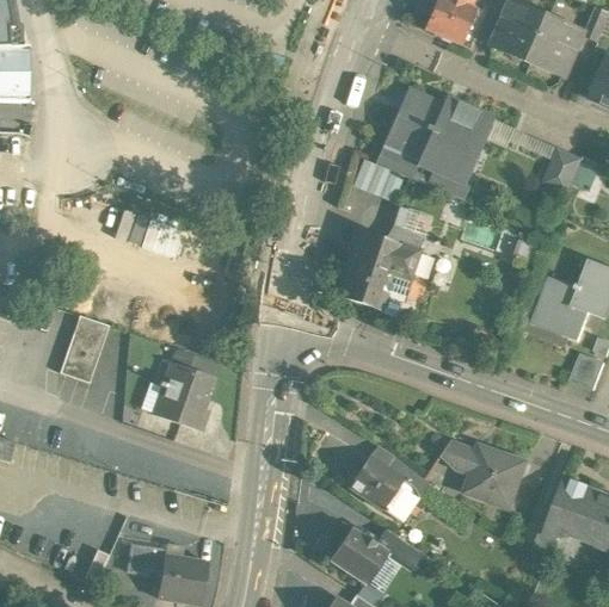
[(0,0),(0,28),(23,28),(14,0),(0,0)]
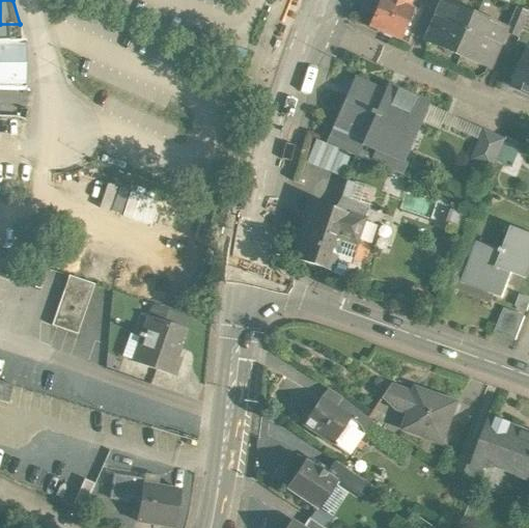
[(379,0),(368,25),(401,38),(414,7),(411,5),(397,0),(379,0)]
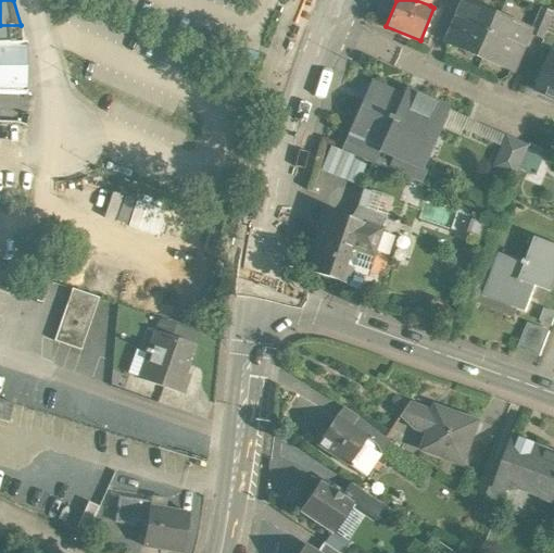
[(466,0),(465,4),(449,41),(451,42),(453,38),(485,51),(501,12),(471,0),(466,0)]
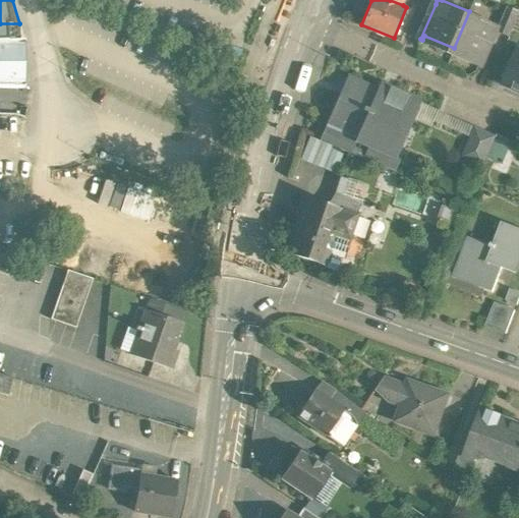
[(518,7),(509,3),(500,24),(501,25),(499,30),(511,35),(518,14),(518,7)]
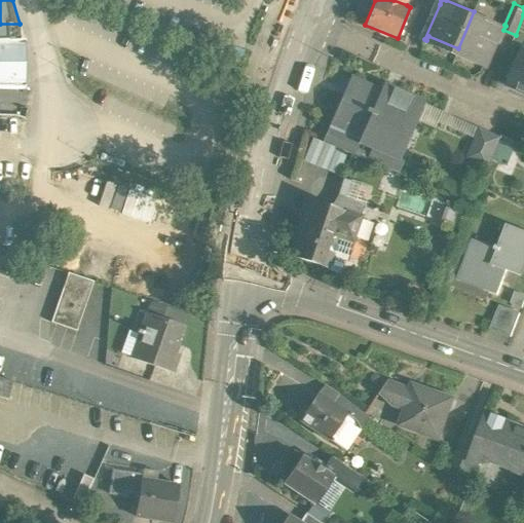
[(504,25),(474,11),(458,48),(488,61),(486,66),(488,67),(503,30),(506,26),(504,25)]
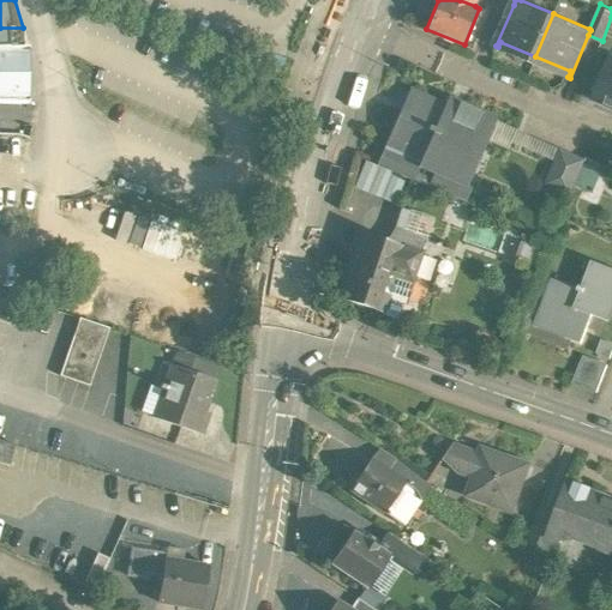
[(0,46),(23,46),(23,28),(0,28),(0,46)]
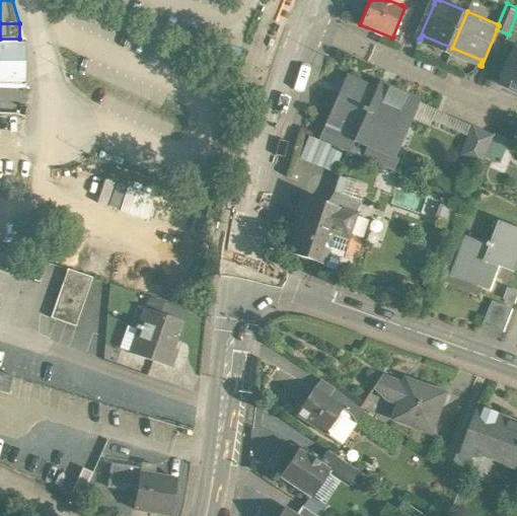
[(19,39),(0,39),(0,84),(24,86),(24,84),(22,84),(22,74),(24,74),(24,73),(22,73),(23,41),(24,41),(24,39),(19,39)]
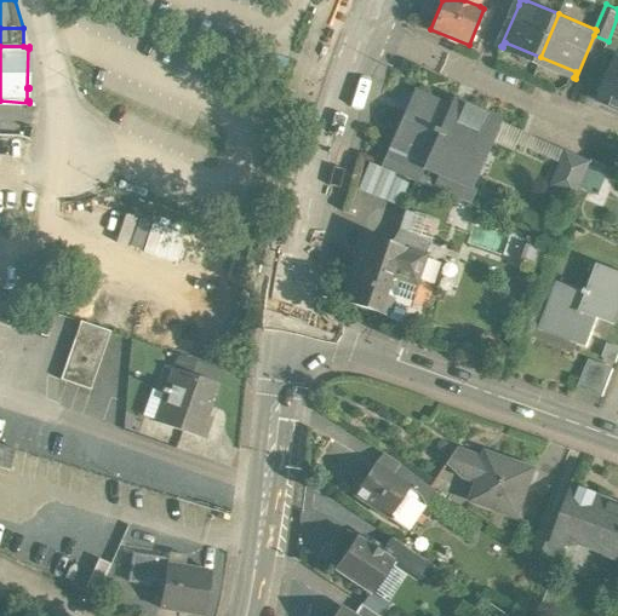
[(617,65),(614,64),(600,99),(617,105),(617,65)]
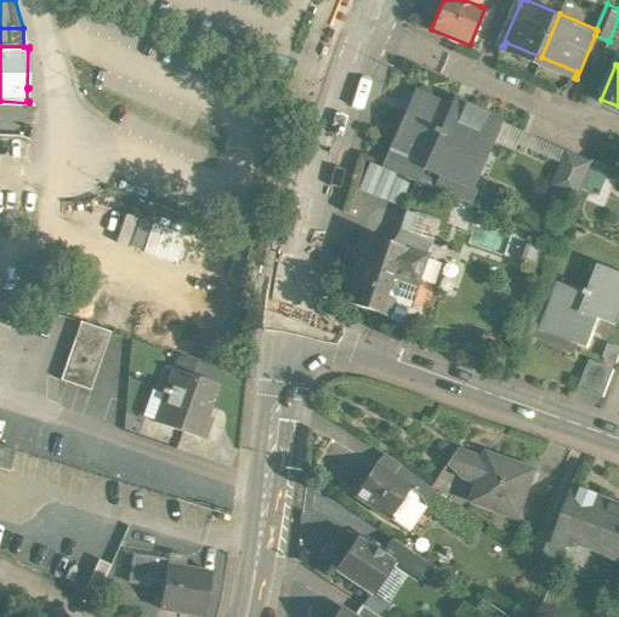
[(503,118),(455,98),(453,103),(415,87),(384,166),(472,203),(480,187),(475,184),(503,118)]
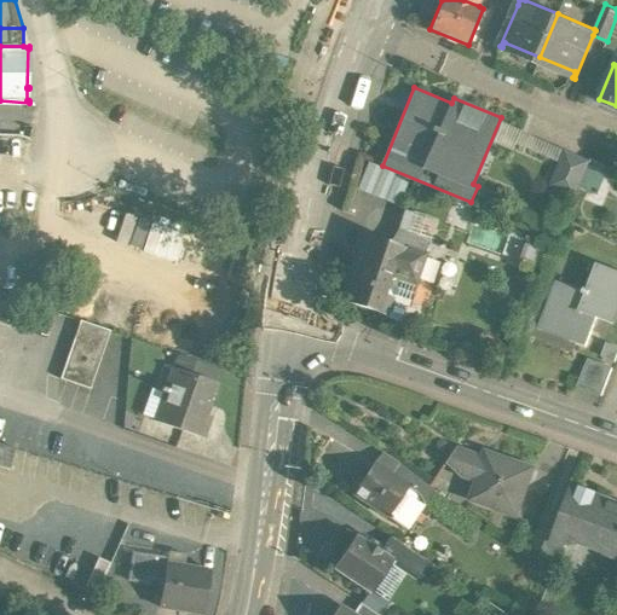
[(592,160),(566,149),(552,184),(576,195),(592,160)]
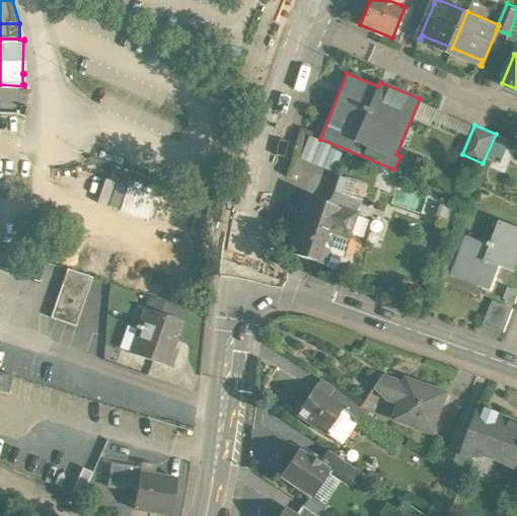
[(358,201),(338,191),(333,206),(341,209),(340,214),(354,219),(355,214),(354,213),(358,201)]
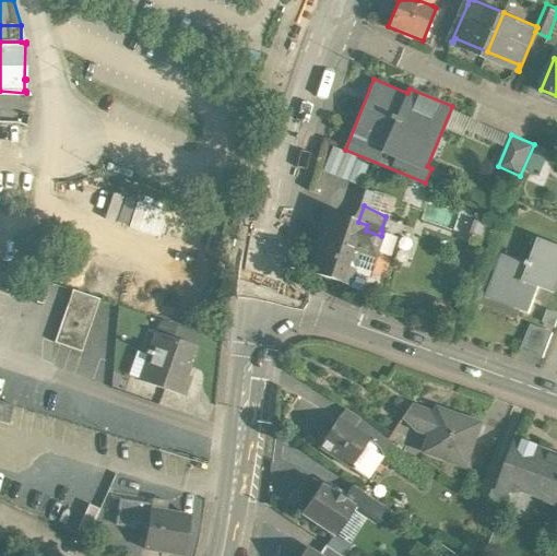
[(358,222),(330,213),(310,272),(350,285),(355,269),(346,265),(353,247),(375,253),(381,236),(366,231),(367,225),(358,222)]
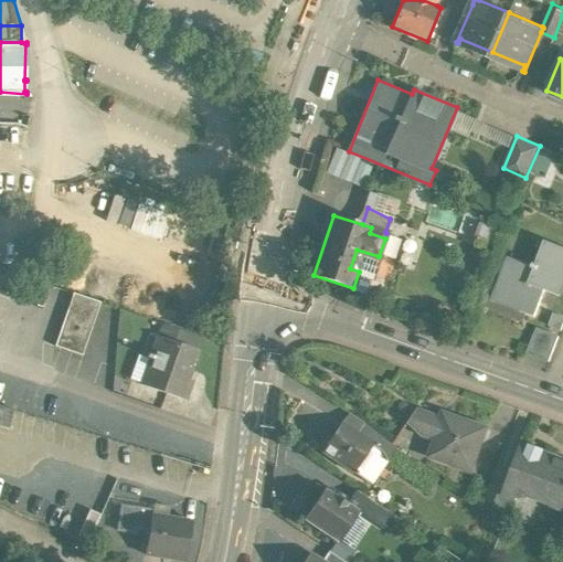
[(533,262),(532,265),(526,262),(509,255),(494,298),(535,314),(545,287),(561,294),(562,290),(562,245),(546,240),(538,263),(533,262)]
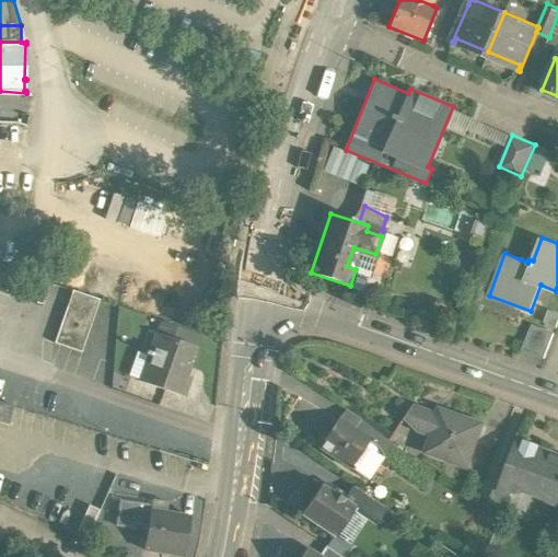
[(101,298),(74,288),(56,340),(83,350),(101,298)]
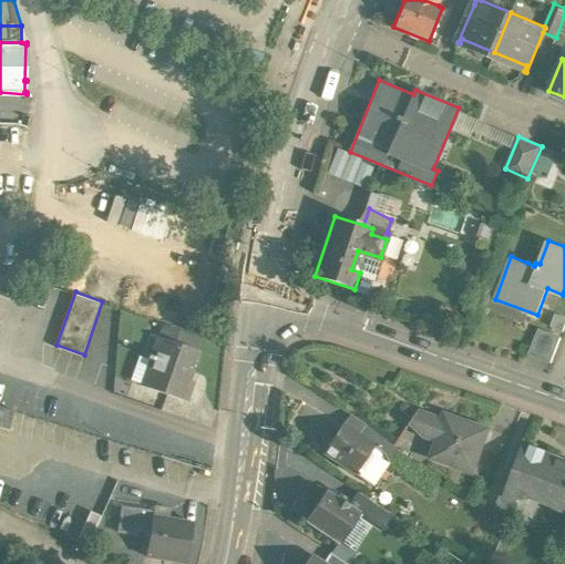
[(550,331),(540,356),(553,360),(562,336),(550,331)]
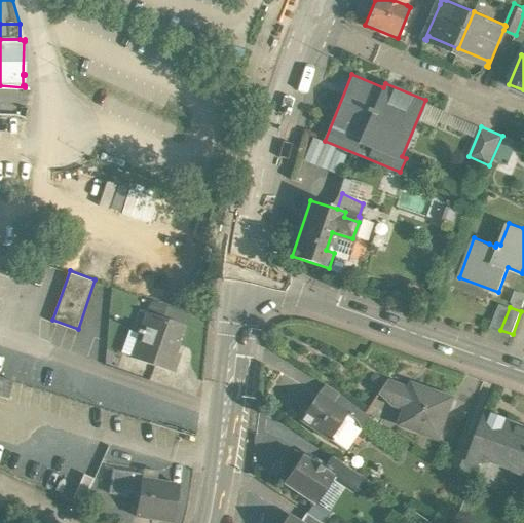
[(185,324),(147,310),(141,328),(137,327),(136,330),(144,333),(136,357),(173,370),(180,352),(173,349),(175,344),(178,345),(185,324)]
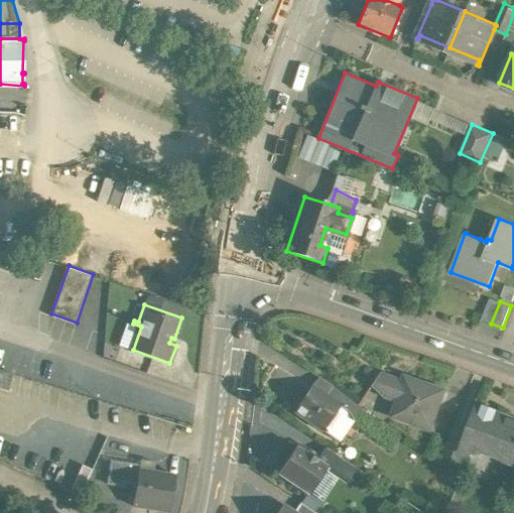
[(13,371),(0,367),(0,386),(9,389),(13,371)]
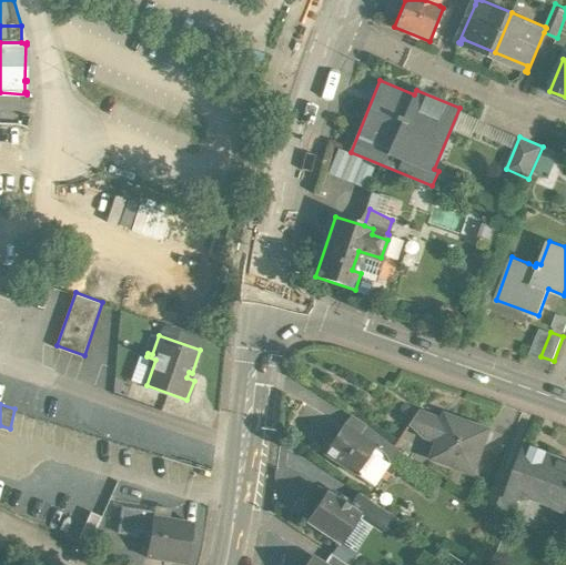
[(398,449),(352,413),(345,424),(376,445),(384,451),(387,455),(390,461),(398,449)]
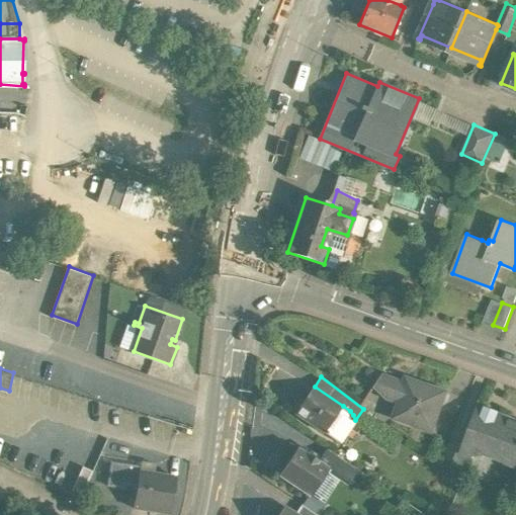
[(408,382),(395,377),(388,397),(401,401),(408,382)]
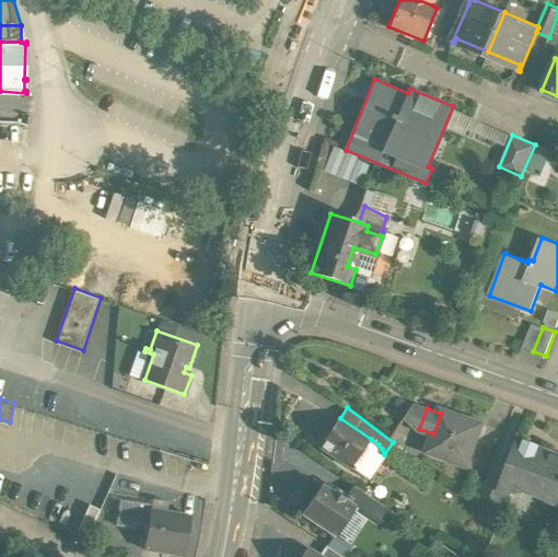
[(484,422),(443,408),(433,433),(429,448),(450,454),(449,460),(468,466),(484,422)]
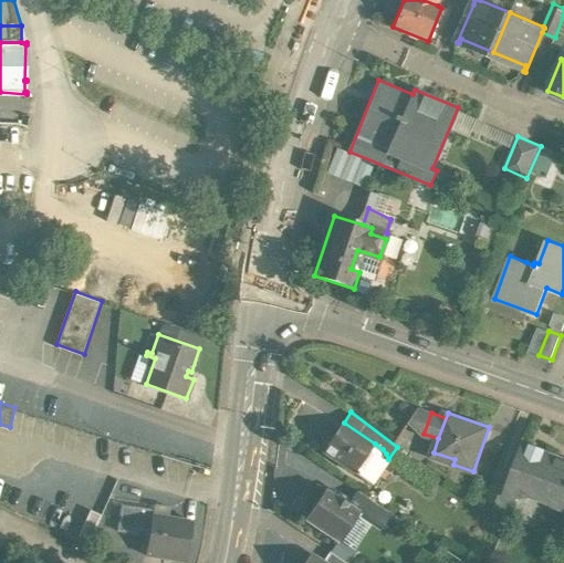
[(375,444),(344,423),(325,450),(356,471),(375,444)]
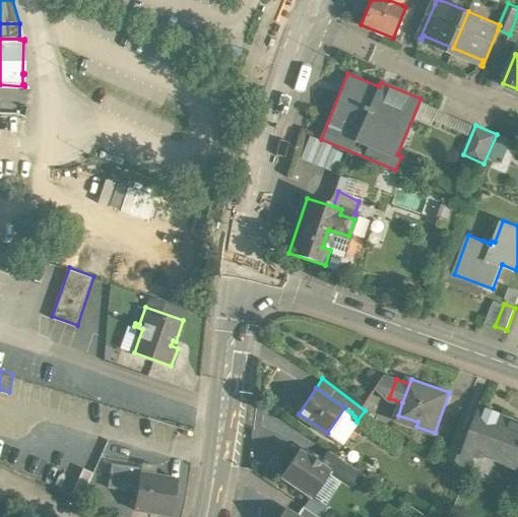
[(488,409),(481,407),(476,419),(478,421),(473,434),(471,433),(467,445),(464,452),(477,456),(487,456),(489,450),(511,458),(510,462),(517,465),(517,421),(502,414),(502,412),(488,406),(488,409)]
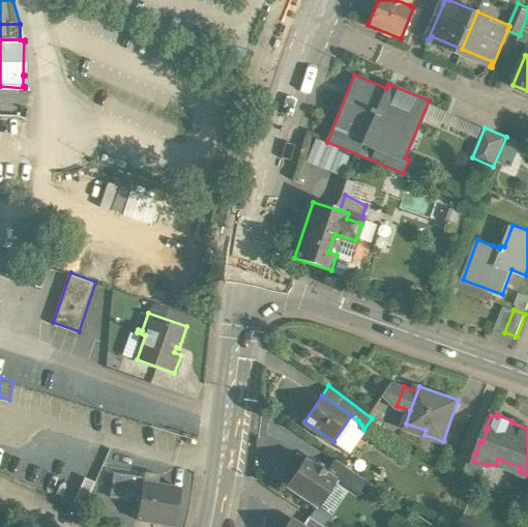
[(351,415),(333,441),(348,451),(363,430),(361,425),(358,420),(351,415)]
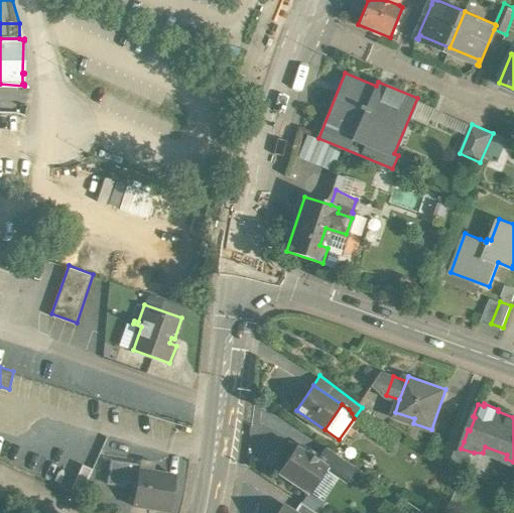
[(382,421),(362,407),(354,418),(375,432),(382,421)]
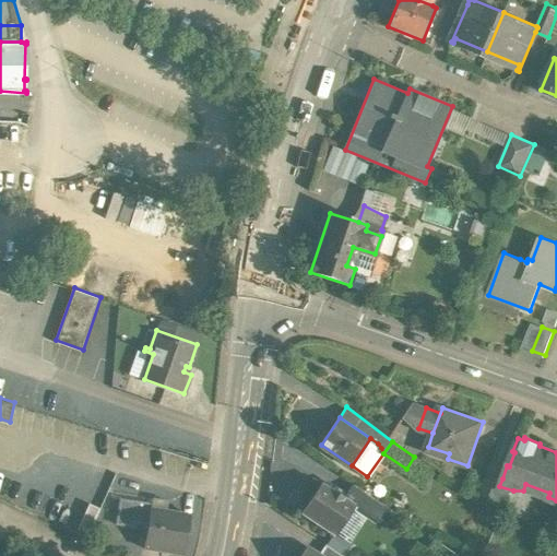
[(121,472),(109,469),(107,477),(118,481),(121,472)]
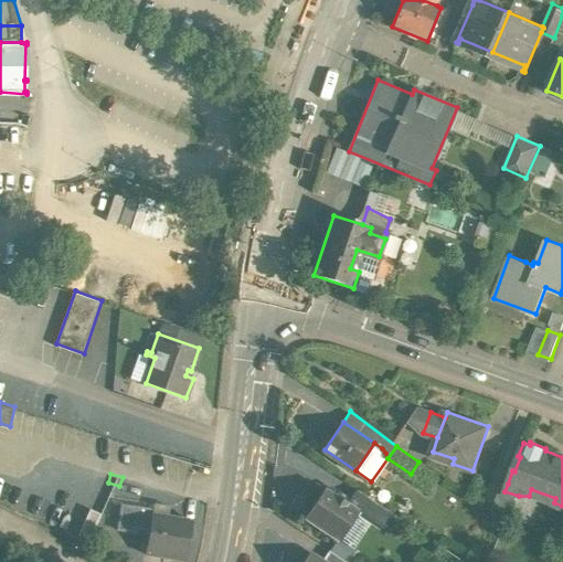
[(505,481),(496,504),(507,511),(513,515),(519,496),(505,491),(508,484),(505,481)]
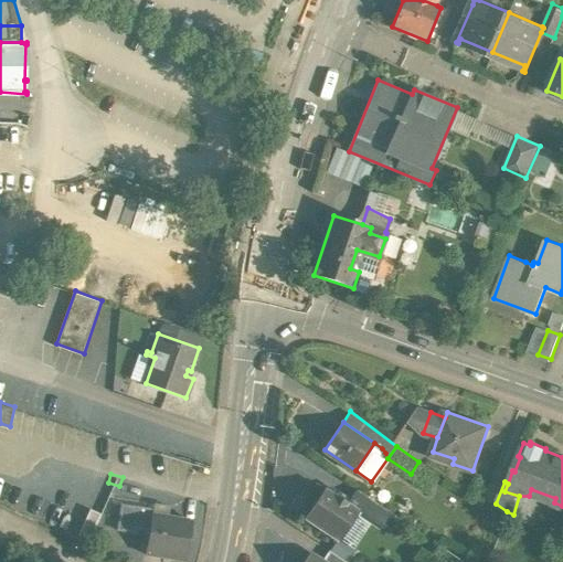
[(336,495),(326,488),(306,518),(339,540),(359,510),(349,504),(351,499),(339,490),(336,495)]
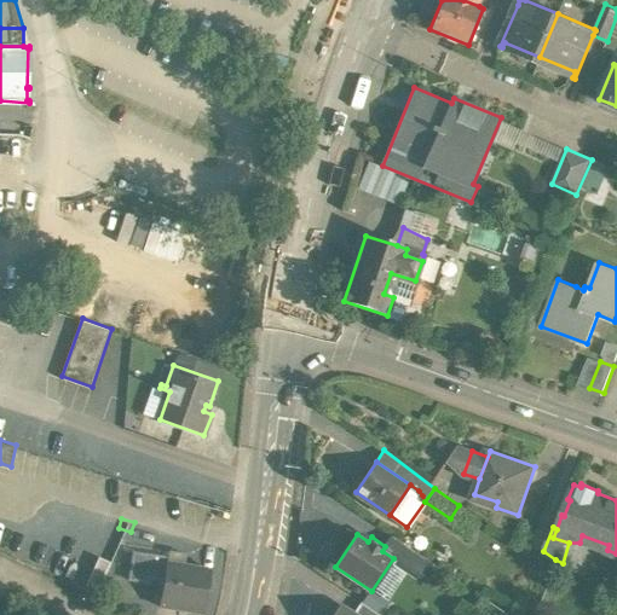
[(430,560),(392,534),(385,546),(382,551),(393,558),(419,575),(430,560)]
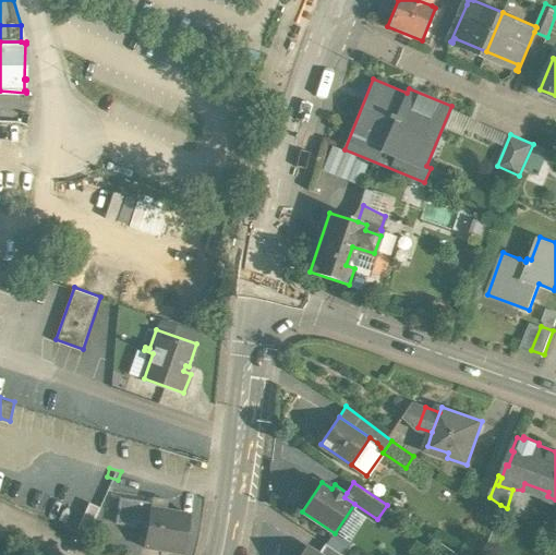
[(154,501),(121,496),(118,518),(120,518),(120,522),(135,525),(135,521),(148,523),(152,507),(153,507),(154,501)]
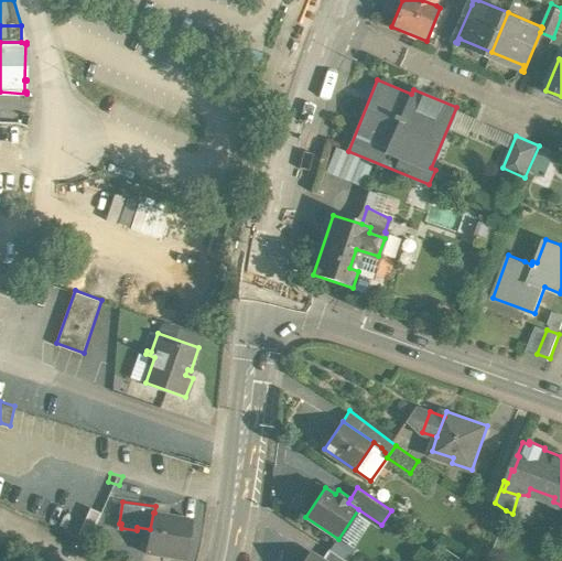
[(154,513),(153,513),(150,529),(147,551),(186,558),(193,519),(154,513)]
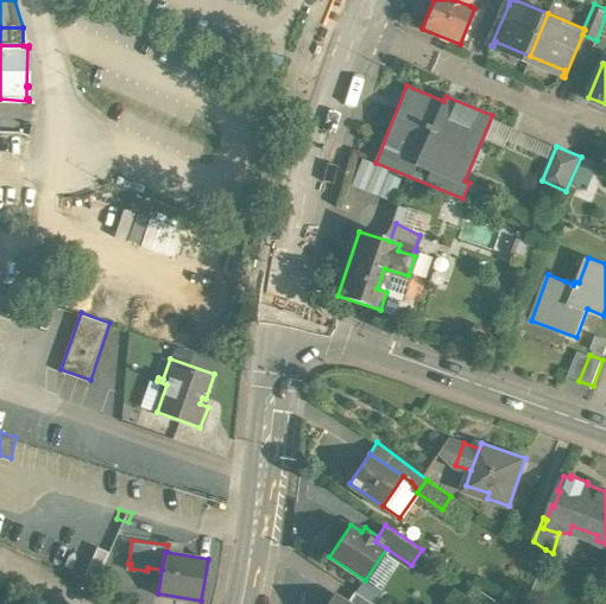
[(376,603),(355,590),(347,602),(349,603),(376,603)]
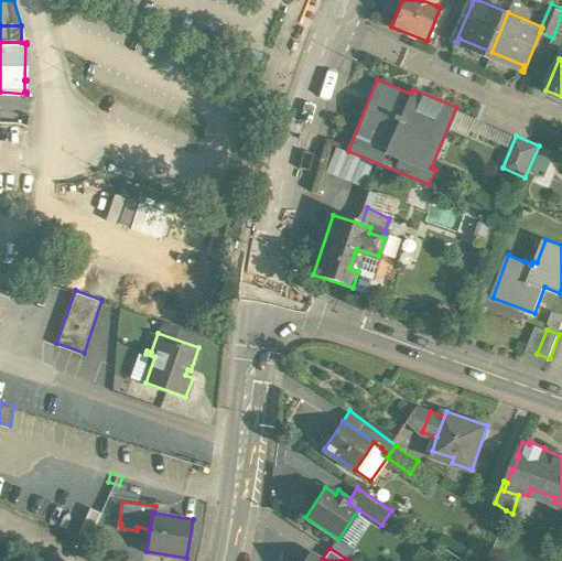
[(324,560),(322,559),(311,551),(303,560),(324,560)]
